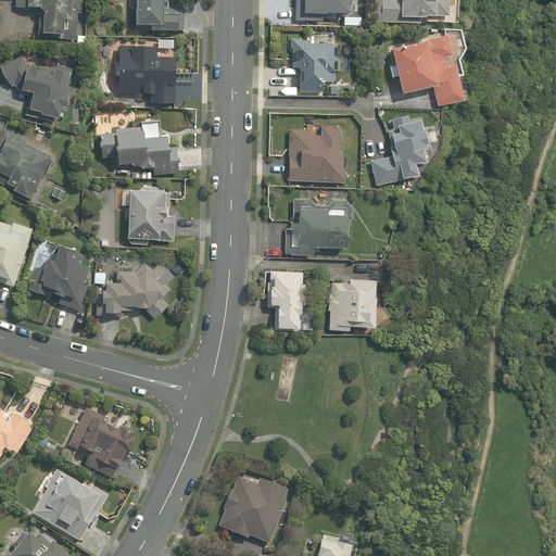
[(72,0),(15,0),(15,12),(39,13),(39,35),(65,36),(65,21),(72,22),(72,0)]
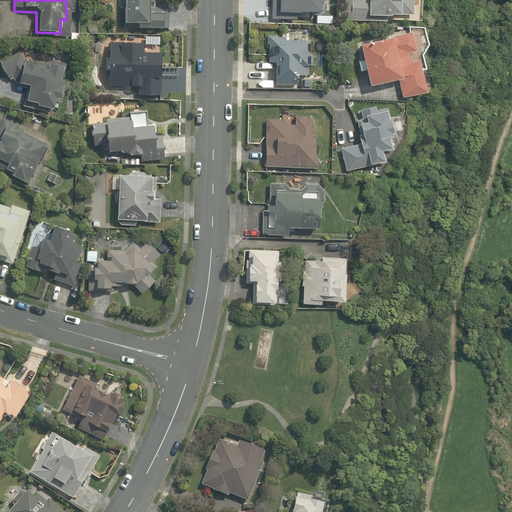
[(152,0),(120,0),(120,9),(125,9),(124,27),(142,27),(142,30),(167,31),(167,8),(152,8),(152,0)]
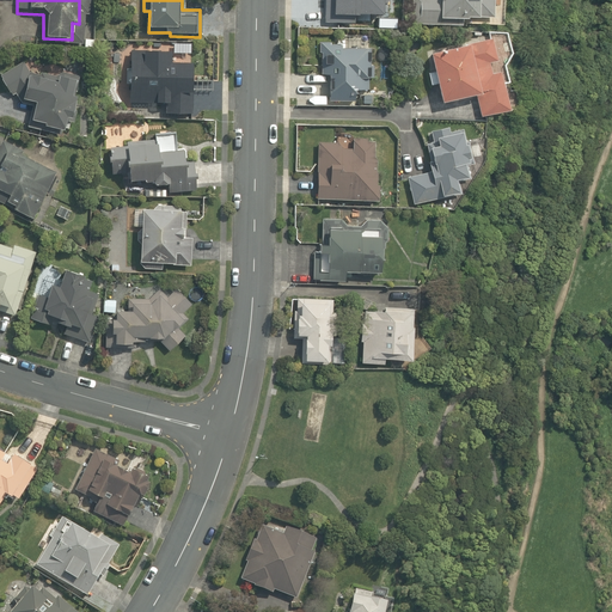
[(384,0),(325,0),(323,23),(357,28),(359,17),(381,20),(384,0)]
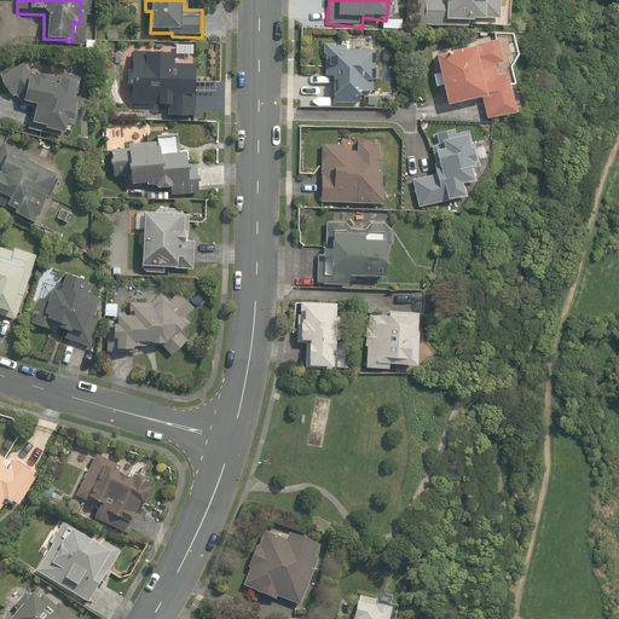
[(421,0),(420,24),(468,29),(469,22),(502,24),(504,0),(421,0)]
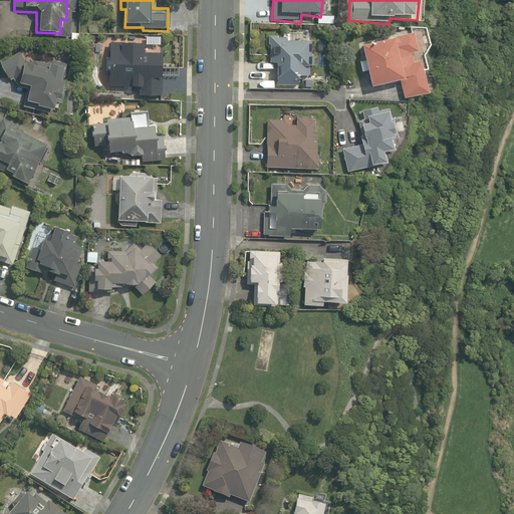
[(415,33),(361,45),(372,90),(401,83),(406,100),(430,94),(415,33)]
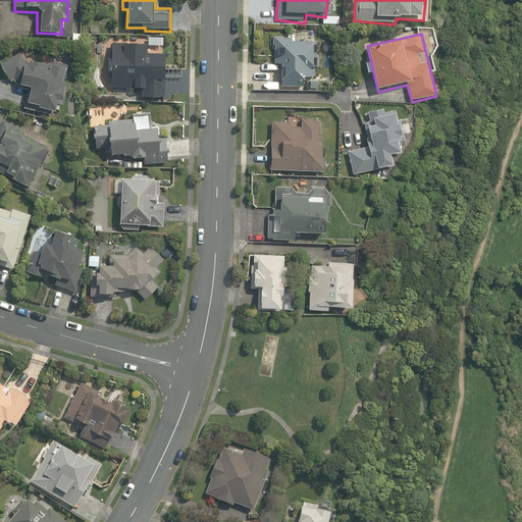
[(298,40),(273,39),(273,68),(280,68),(279,84),(311,85),(312,69),(316,69),(316,45),(297,45),(298,40)]
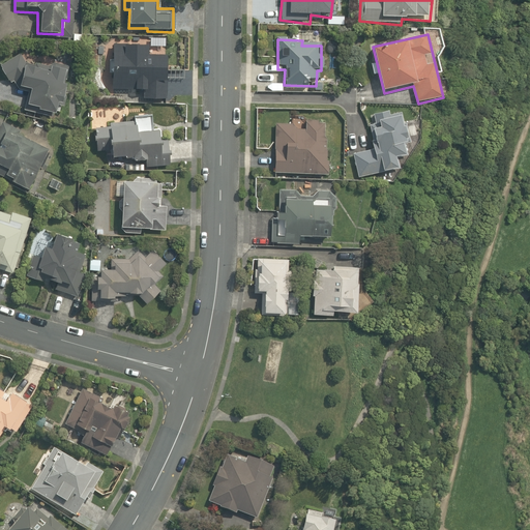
[(152,47),(114,45),(112,91),(144,92),(144,101),(165,102),(167,58),(152,58),(152,47)]
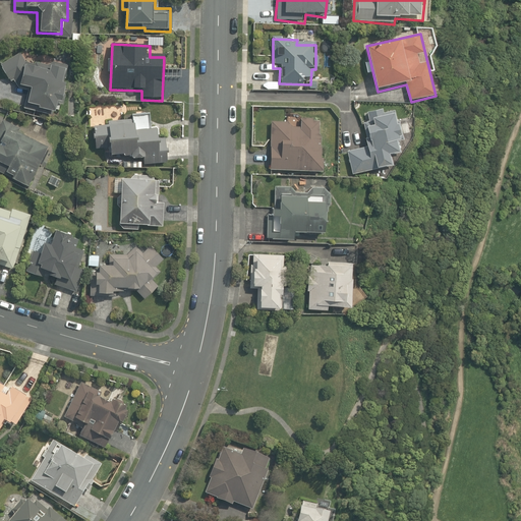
[(62,81),(67,64),(26,53),(1,64),(9,83),(13,81),(16,88),(26,90),(21,109),(53,116),(56,102),(63,104),(68,83),(62,81)]
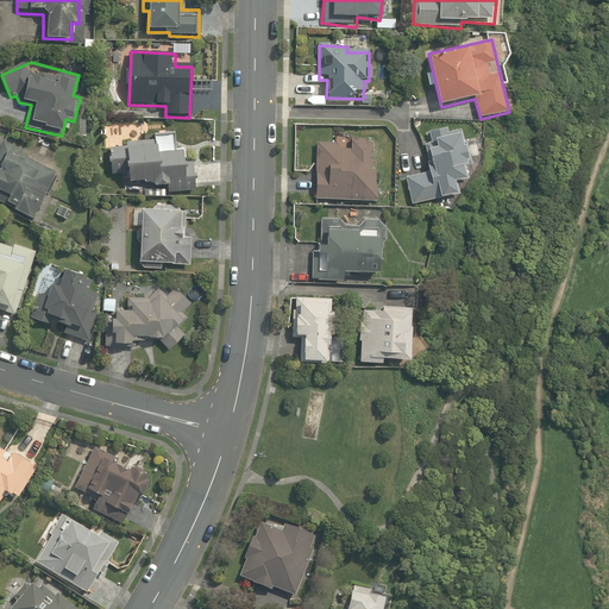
[(431,143),(424,145),(428,173),(406,177),(410,206),(460,196),(458,183),(469,181),(466,169),(472,168),(464,129),(450,131),(449,125),(428,129),(431,143)]
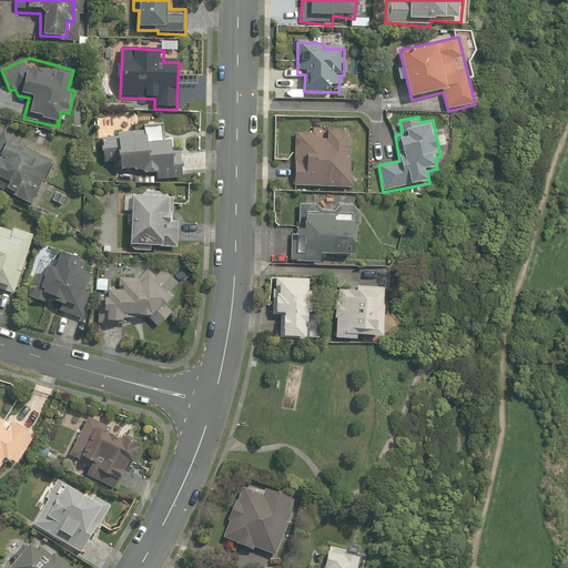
[(145,133),(104,137),(101,137),(102,163),(121,162),(122,171),(144,170),(144,175),(154,174),(155,181),(183,179),(181,143),(165,144),(163,123),(145,124),(145,133)]
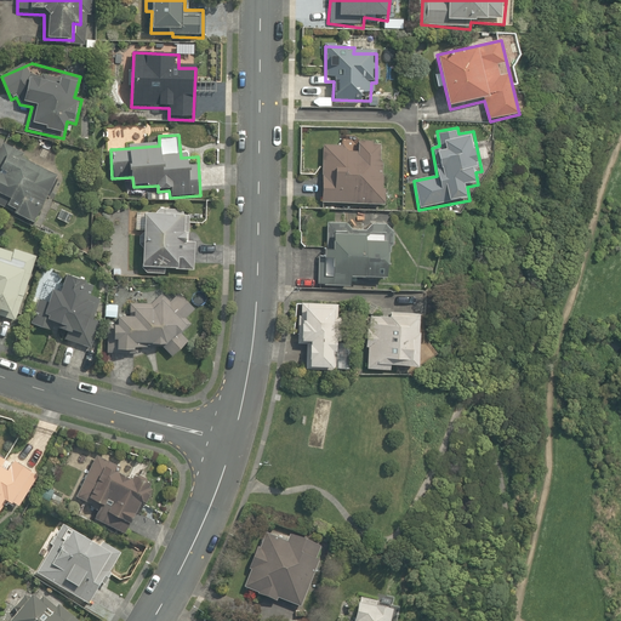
[(342,149),(322,149),(320,204),(385,205),(386,143),(355,143),(355,155),(342,155),(342,149)]
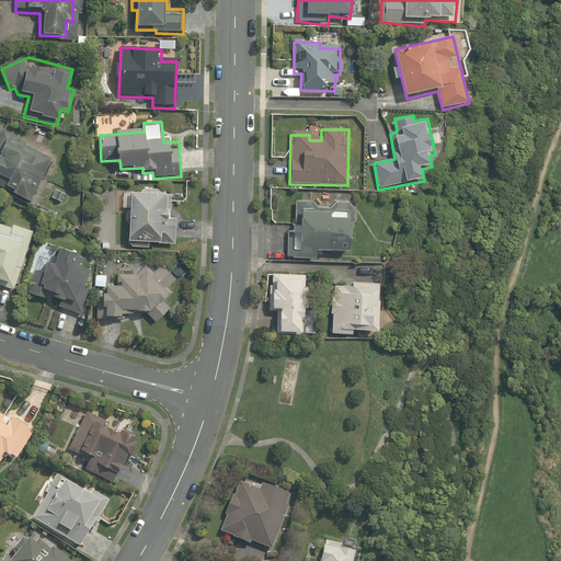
[(134,186),(133,192),(129,248),(152,250),(152,244),(174,245),(176,219),(168,219),(170,189),(134,186)]
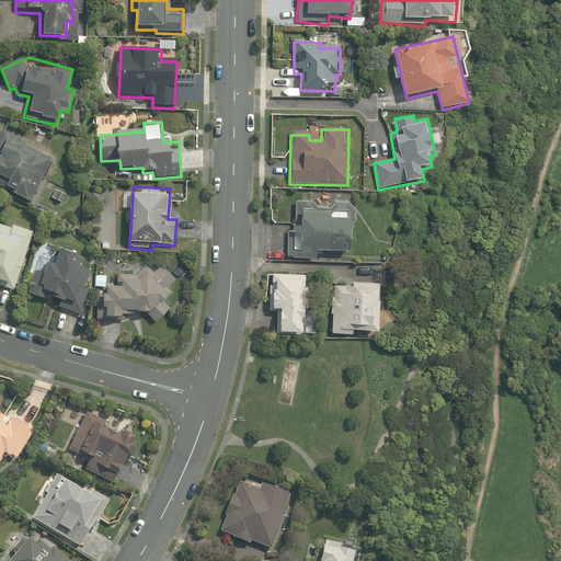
[(354,210),(299,205),(297,232),(288,231),(285,259),(319,261),(320,249),(351,252),(354,210)]
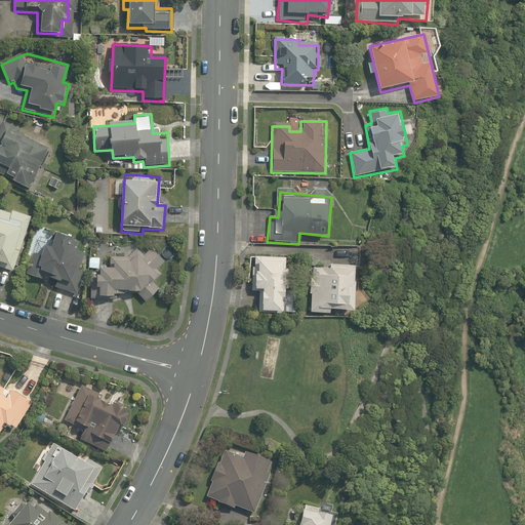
[(0,210),(0,264),(13,269),(34,217),(12,209),(11,214),(0,210)]
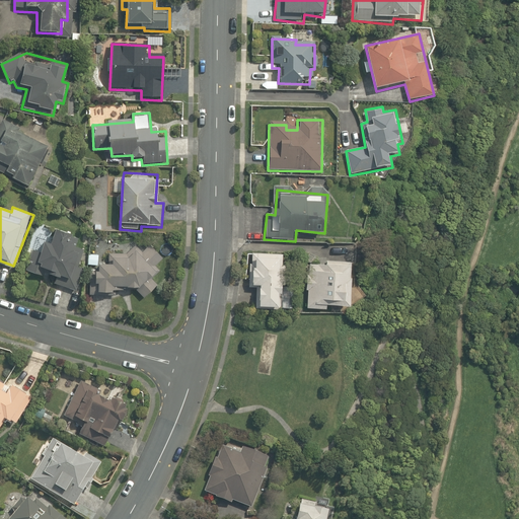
[(42,252),(35,250),(27,274),(75,291),(83,270),(78,268),(84,250),(75,247),(78,239),(57,231),(51,246),(45,243),(42,252)]
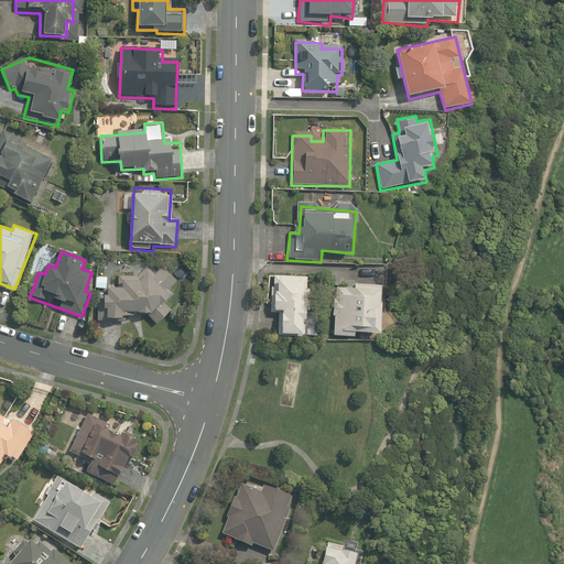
[(95,289),(98,289),(97,323),(131,324),(131,313),(149,314),(158,325),(175,311),(167,301),(171,299),(170,268),(149,268),(149,260),(95,261),(95,289)]
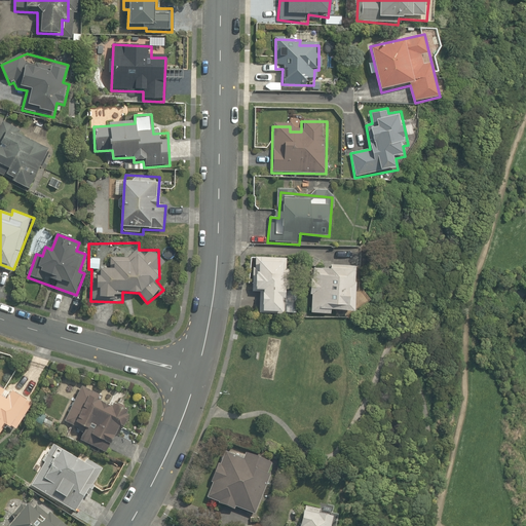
[(289,258),(254,257),(252,292),(260,293),(260,313),(286,314),(289,258)]
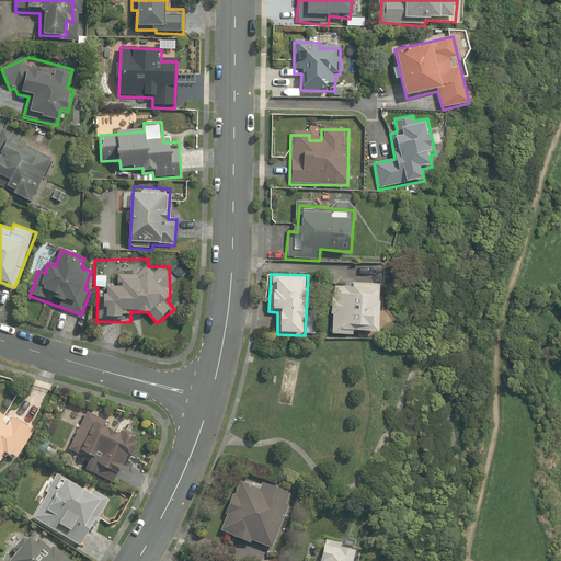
[(381,283),(348,281),(346,281),(345,287),(333,286),(330,333),(377,336),(381,283)]
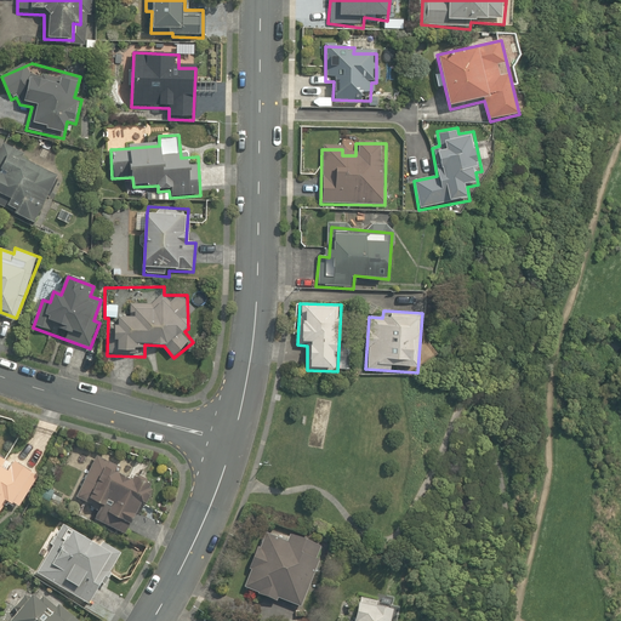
[(0,518),(7,503),(20,510),(38,474),(0,455),(0,518)]
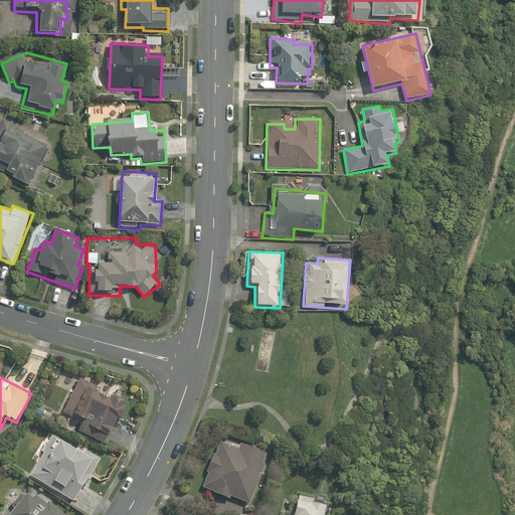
[(97,385),(81,377),(63,412),(82,422),(78,432),(110,447),(129,407),(95,390),(97,385)]
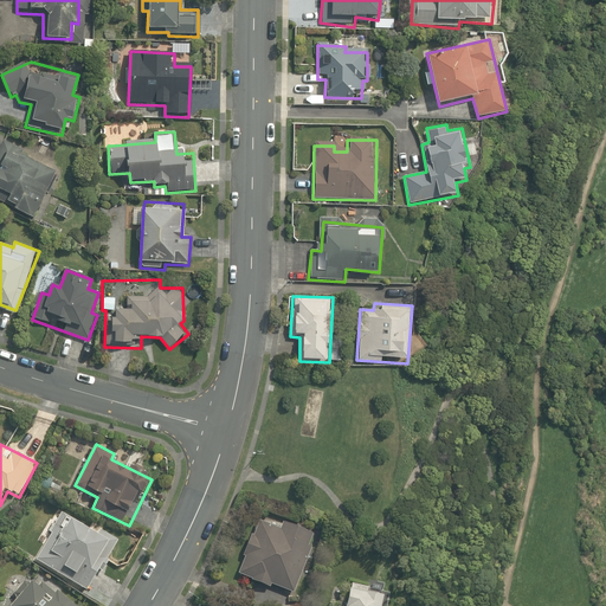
[(314,535),(247,510),(240,529),(255,534),(239,573),(251,578),(249,584),(269,591),(270,587),(291,594),(314,535)]
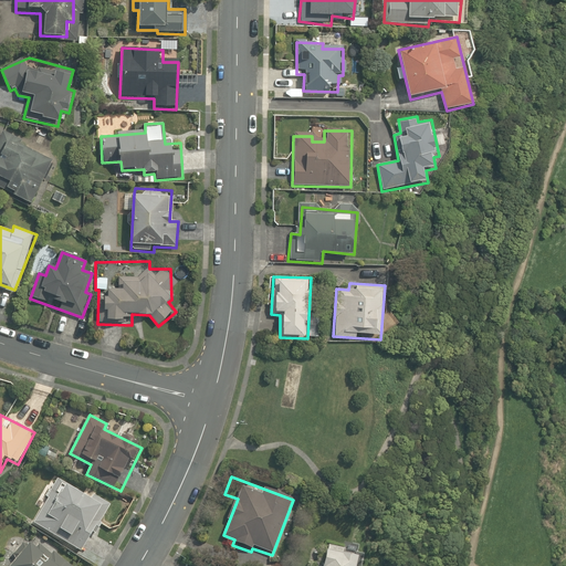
[(107,509),(59,481),(56,480),(44,501),(50,504),(35,531),(80,556),(107,509)]
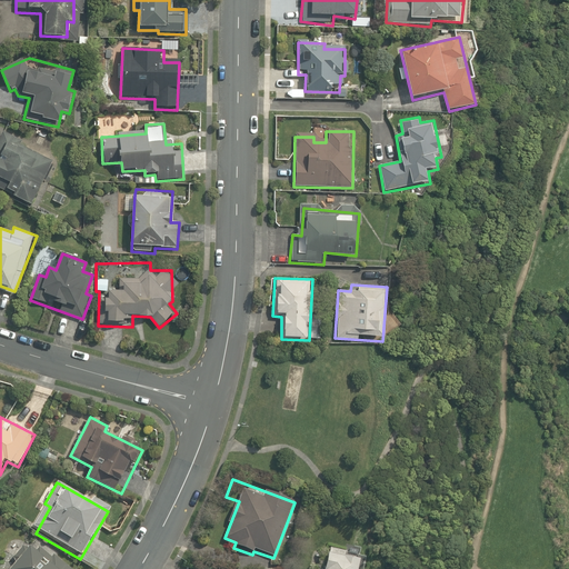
[(18,567),(16,568),(70,568),(56,556),(53,560),(39,548),(33,555),(25,547),(11,561),(18,567)]
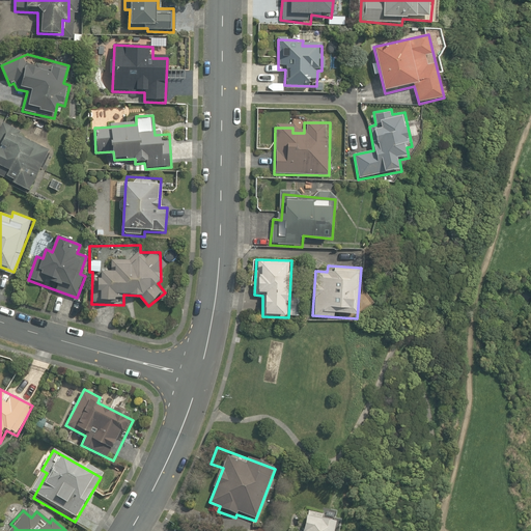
[(309,511),(309,512),(305,530),(339,530),(341,526),(324,523),(325,514),(309,511)]
